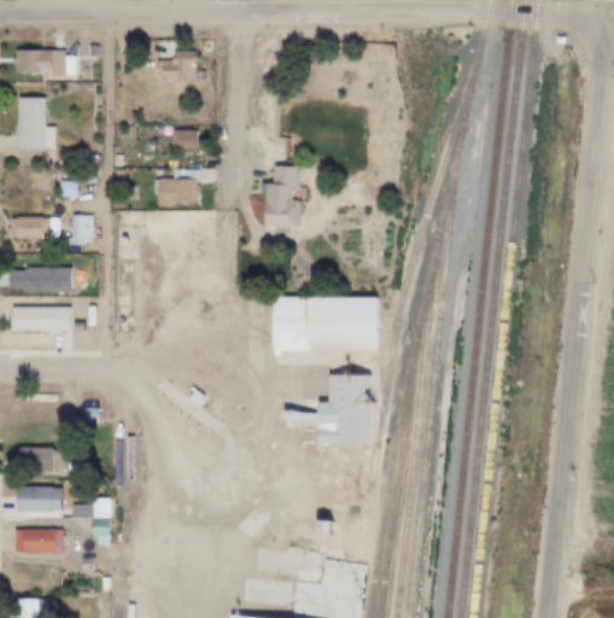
[(91,45),(100,45),(100,60),(91,59),(91,45)]
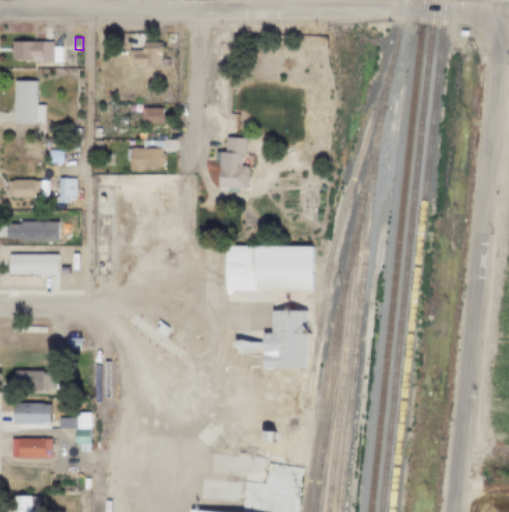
[(12,60),(13,50),(13,41),(54,41),(54,45),(64,45),(64,62),(35,62),(35,60),(12,60)]
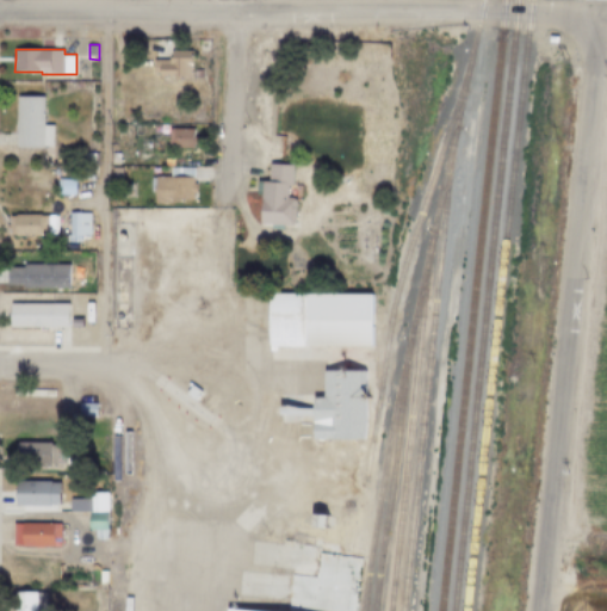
[(174,50),(196,50),(196,75),(174,75),(174,74),(152,74),(152,57),(174,59),(174,50)]
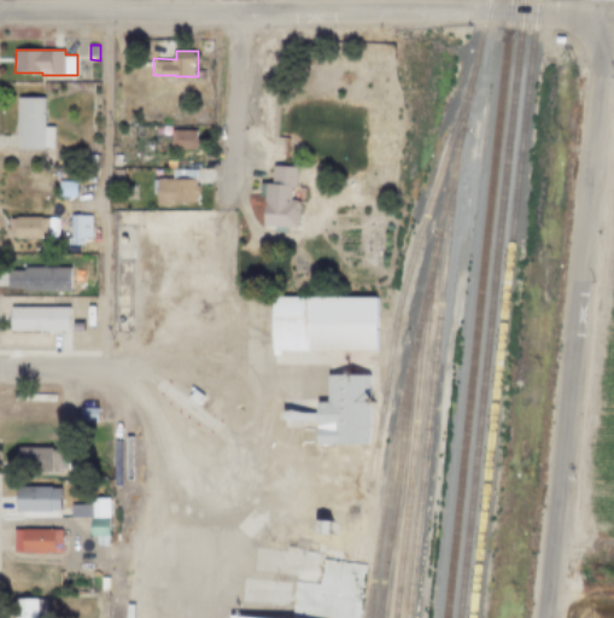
[(56,126),(56,147),(39,147),(18,147),(18,97),(46,97),(46,126),(56,126)]
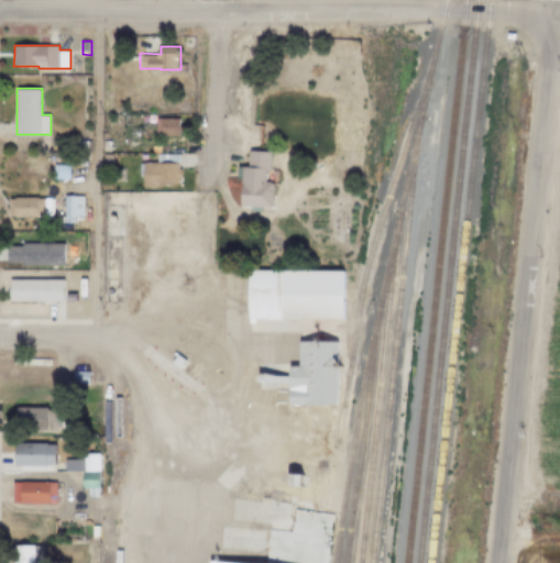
[(157,118),(180,118),(180,135),(157,135),(157,118)]
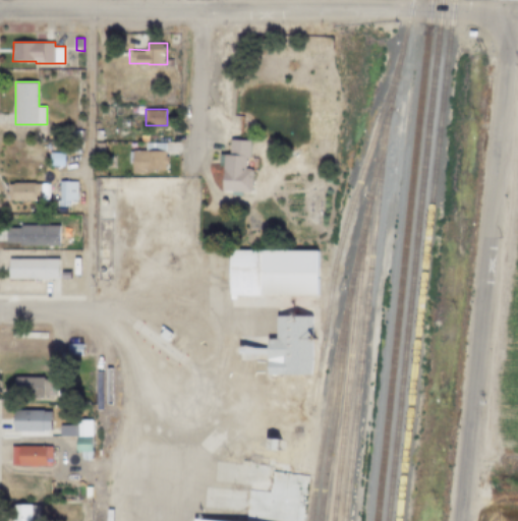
[(97,139),(97,129),(105,129),(105,139),(97,139)]
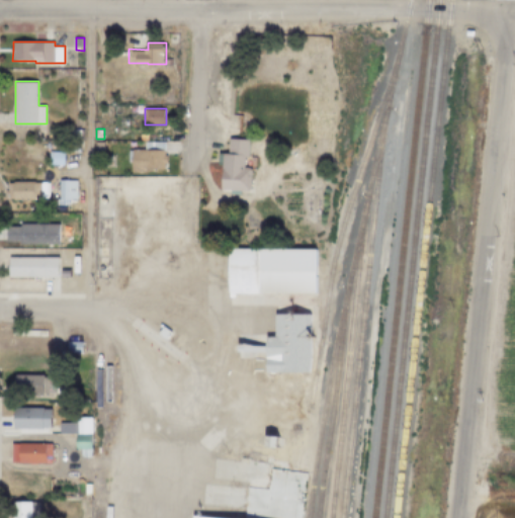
[(83,154),(68,153),(68,138),(84,138),(83,154)]
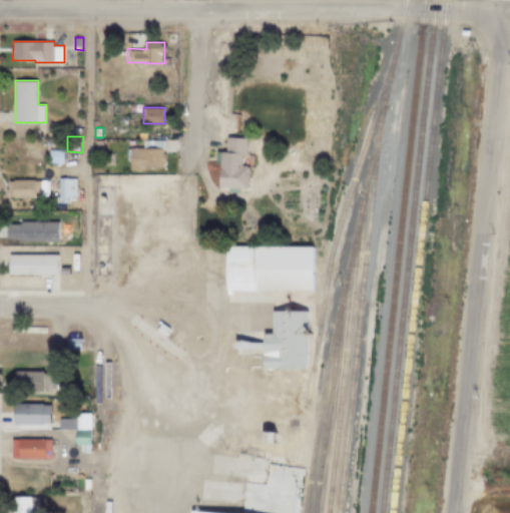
[(251,188),(235,188),(221,188),(221,152),(227,152),(227,137),(247,137),(247,154),(243,154),(243,165),(251,165),(251,188)]
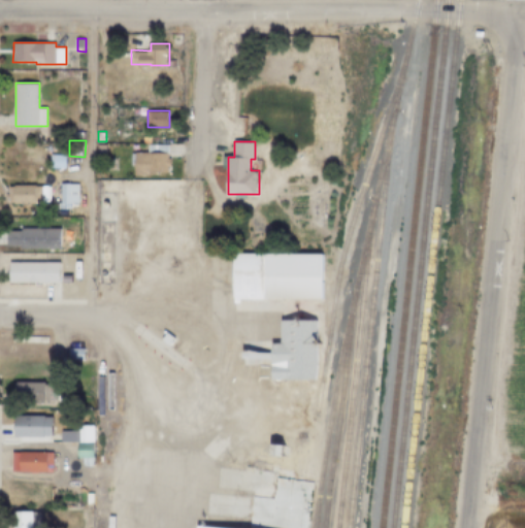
[(132,153),(142,153),(149,153),(149,144),(169,144),(169,158),(171,158),(171,166),(168,166),(168,173),(142,173),(142,177),(135,177),(135,169),(135,165),(132,165),(132,153)]
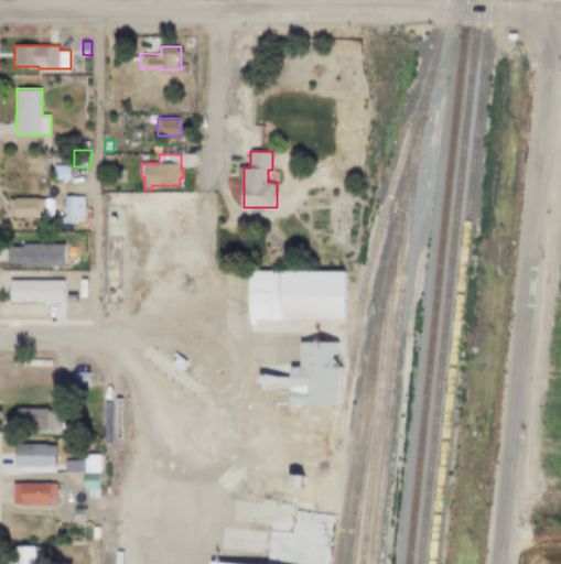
[(56,164),(72,165),(72,180),(55,180),(56,164)]
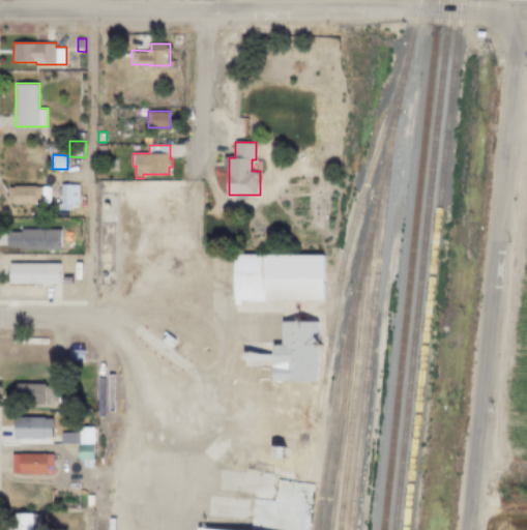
[(62,184),(81,184),(80,203),(62,203),(62,184)]
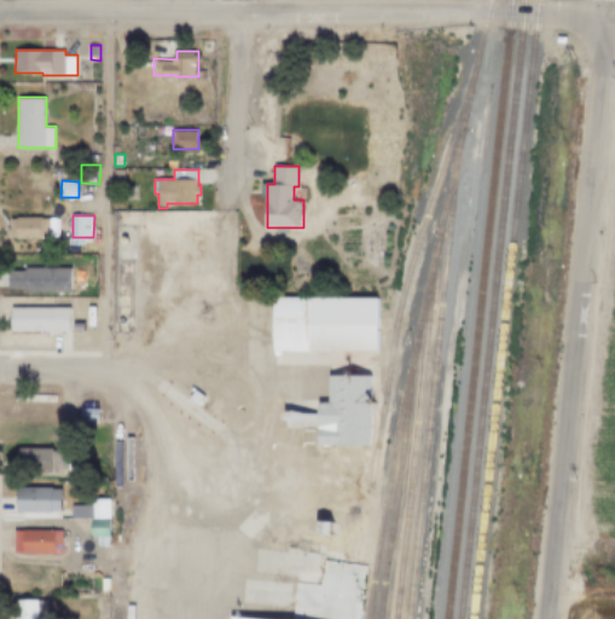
[(18,238),(18,236),(11,236),(11,218),(18,218),(18,217),(44,217),(44,218),(62,218),(62,237),(48,236),(48,238),(18,238)]
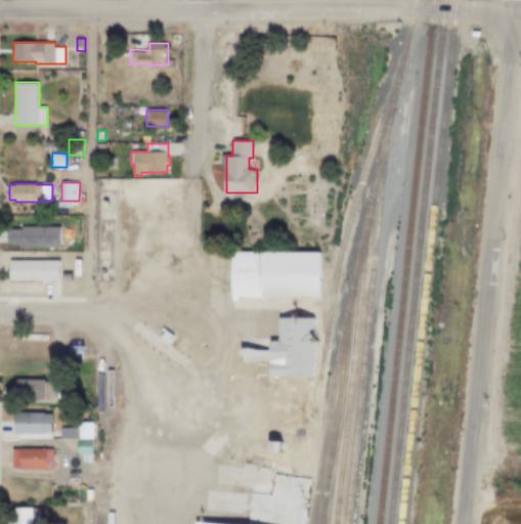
[(22,229),(22,226),(61,226),(61,247),(22,246),(22,244),(8,244),(8,229),(22,229)]
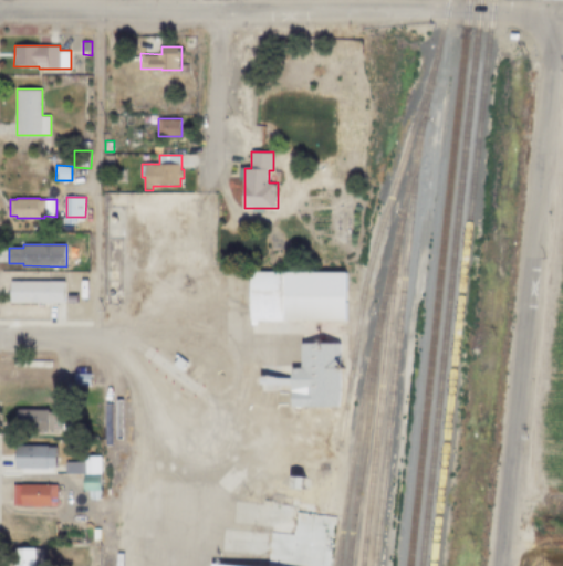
[(251,272),(346,272),(346,321),(251,320),(251,272)]
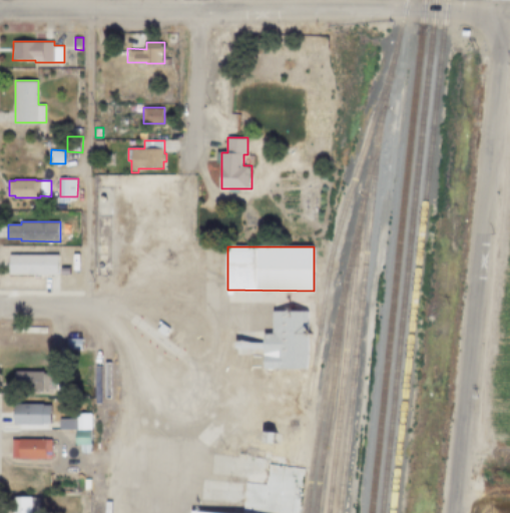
[(9,253),(59,254),(59,275),(9,275),(9,253)]
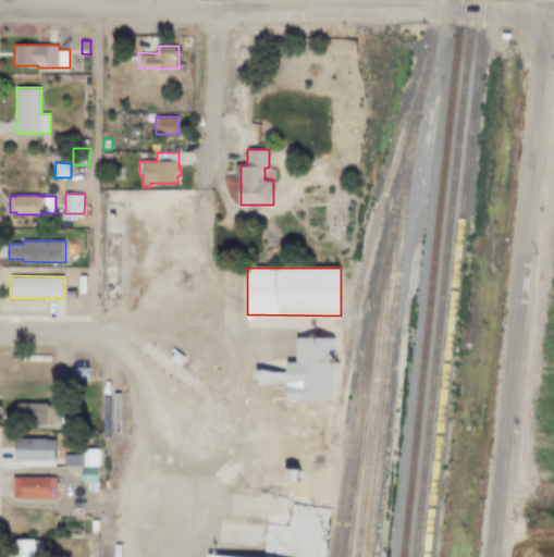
[(297,337),(336,337),(336,400),(305,400),(287,400),(287,384),(257,384),(257,371),(287,371),(287,362),(297,362),(297,337)]
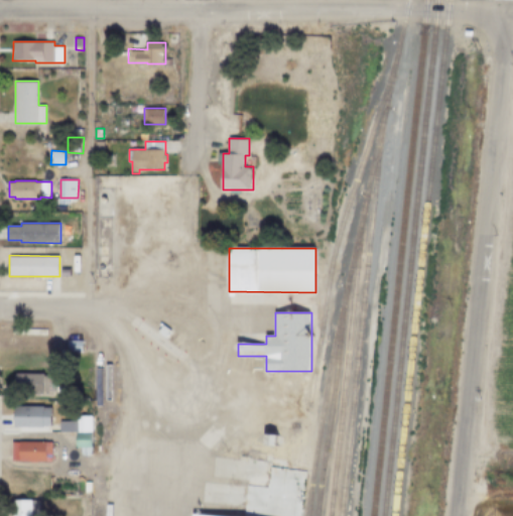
[(164,325),(173,332),(167,339),(158,332),(164,325)]
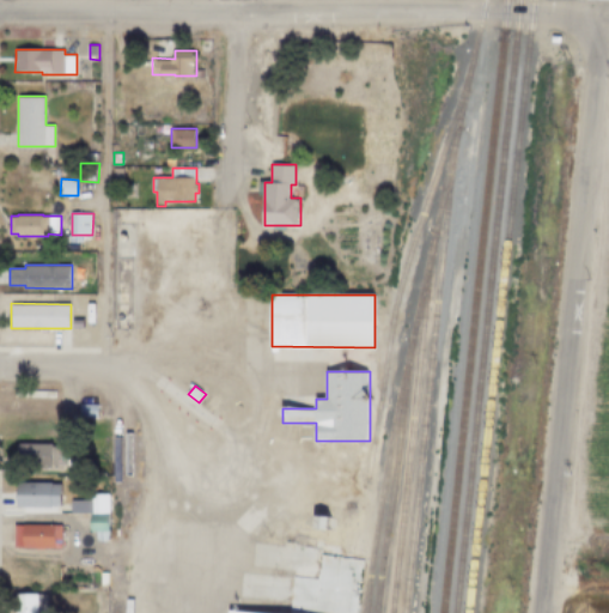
[(81,404),(101,404),(101,419),(81,419),(81,404)]
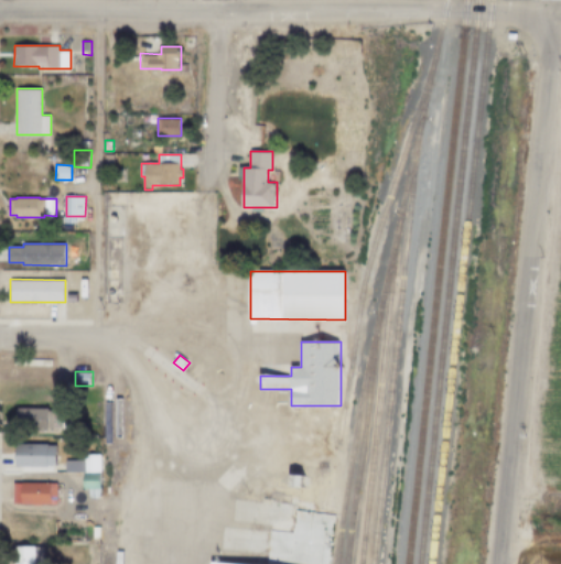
[(55,411),(55,429),(49,429),(49,431),(18,431),(18,408),(49,408),(49,411),(55,411)]
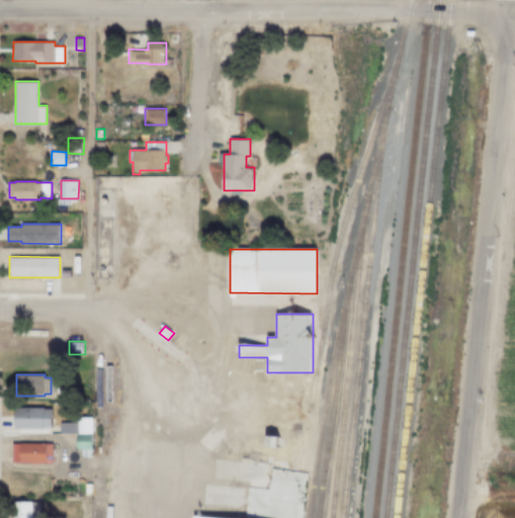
[(45,409),(52,409),(52,428),(45,428),(45,429),(15,429),(15,407),(45,407),(45,409)]
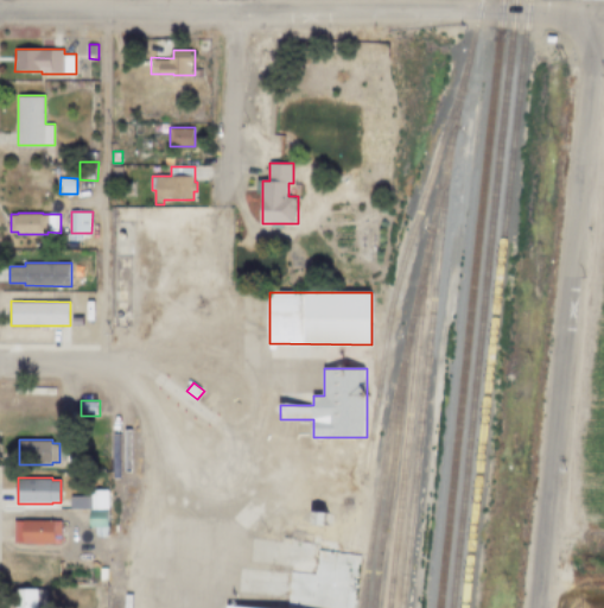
[(91,526),(91,510),(89,510),(90,491),(110,491),(110,502),(110,537),(94,537),(94,526),(91,526)]
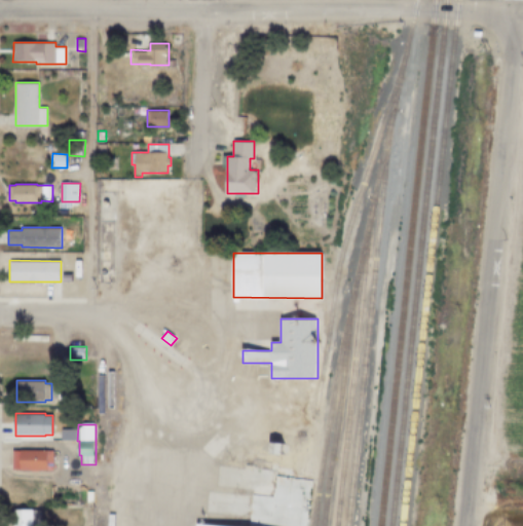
[(269,442),(283,442),(283,455),(269,455),(269,442)]
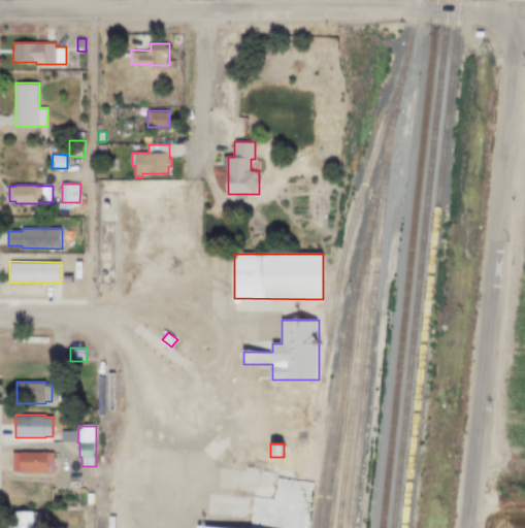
[(48,464),(47,471),(21,471),(21,452),(36,452),(54,452),(54,464),(48,464)]
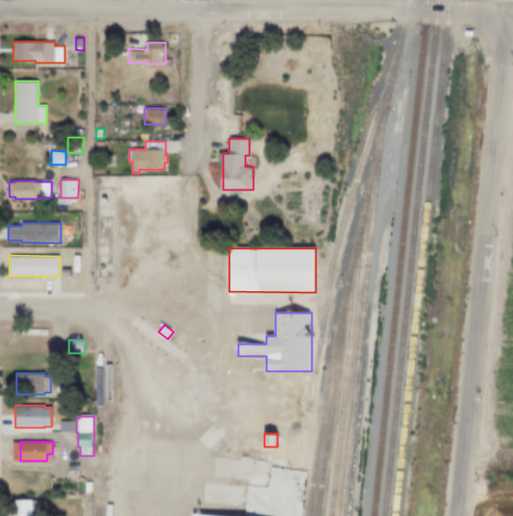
[(191,515),(193,513),(222,515),(242,515),(246,486),(245,486),(248,458),(263,460),(263,457),(285,460),(284,468),(307,471),(301,515),(191,515)]
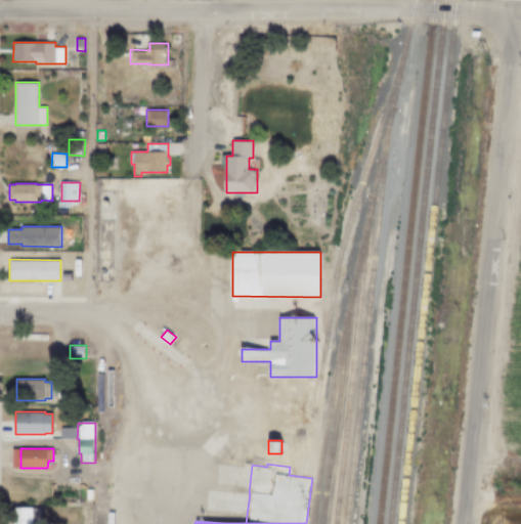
[(13,523),(14,507),(37,508),(37,523),(13,523)]
